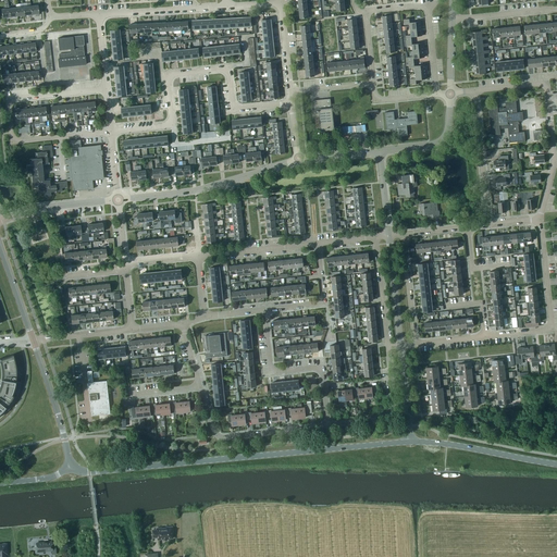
[(23,8),(20,8),(20,4),(15,4),(15,8),(16,16),(21,16),(21,17),(24,17),(24,15),(23,8)]
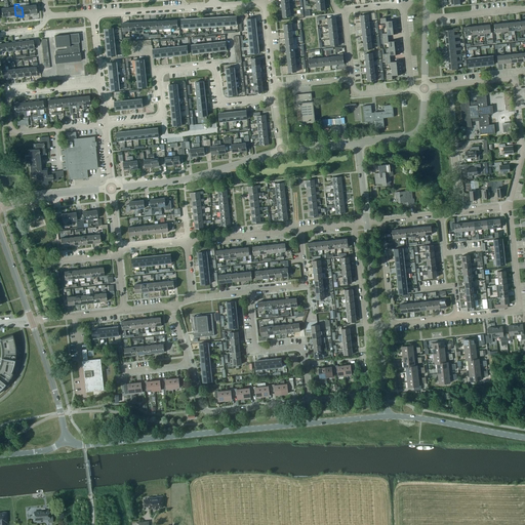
[(386,23),(387,28),(397,27),(396,21),(388,22),(388,17),(380,18),(380,22),(380,24),(386,23)]
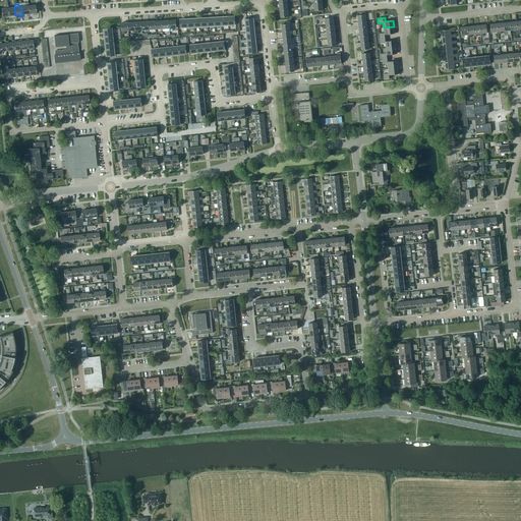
[(379,35),(380,39),(387,38),(386,35),(394,34),(394,26),(384,27),(384,33),(379,34),(379,35)]
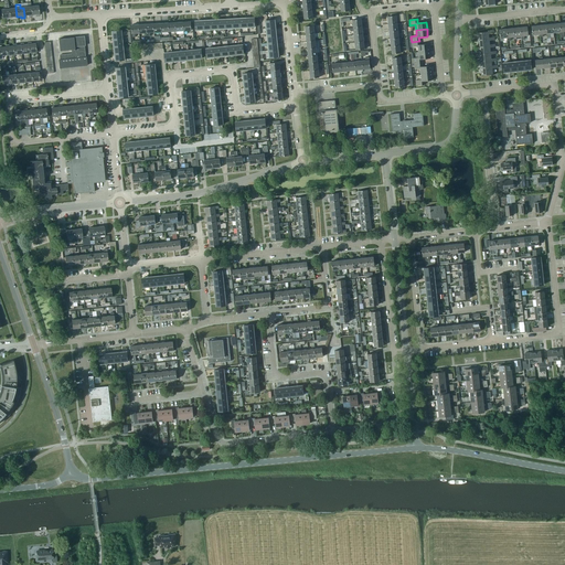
[(478,32),(478,40),(489,39),(489,38),(488,33),(494,32),(493,30),(488,30),(488,31),(478,32)]
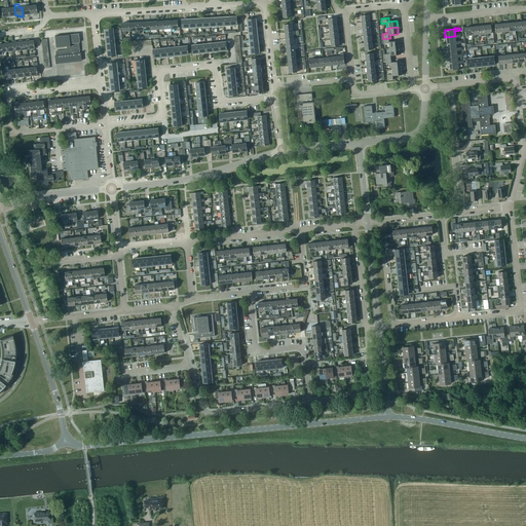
[(81,61),(80,53),(79,53),(78,43),(79,43),(78,34),(67,35),(54,36),(55,47),(67,46),(67,50),(55,51),(55,55),(54,57),(55,64),(81,61)]
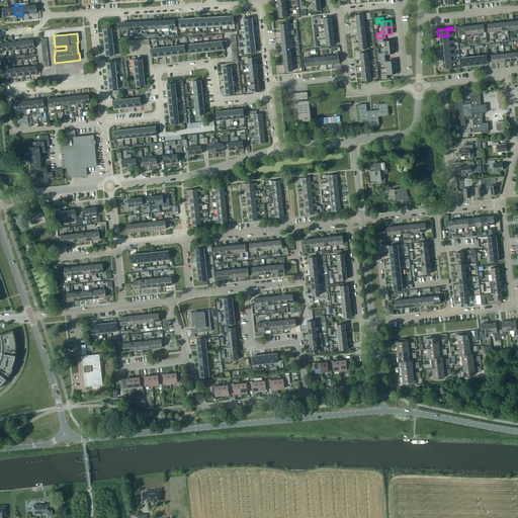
[(448,34),(448,35),(438,36),(439,42),(449,41),(448,40),(448,36),(453,36),(453,33),(448,34)]
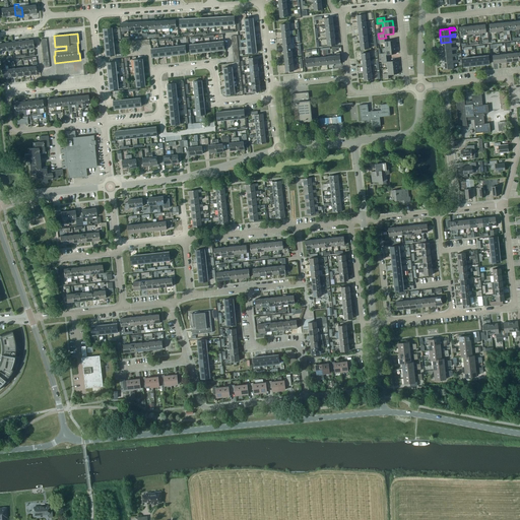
[(386,41),(386,38),(379,39),(379,44),(384,43),(385,48),(395,47),(394,41),(386,41)]
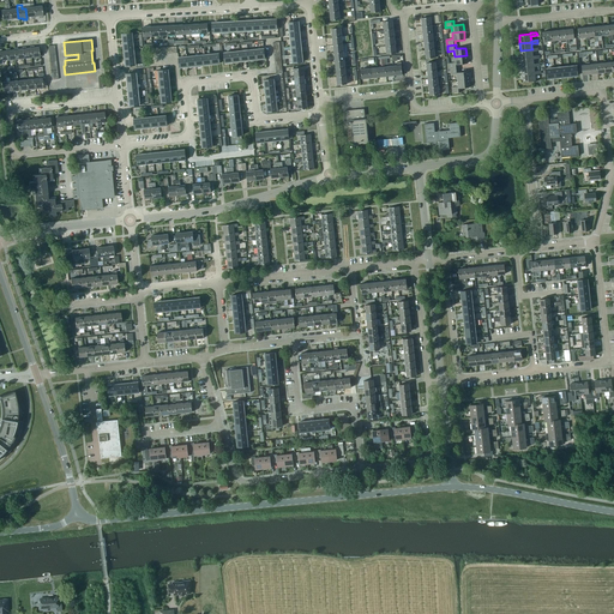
[(531,48),(533,49),(521,50),(522,59),(533,58),(533,56),(533,52),(539,50),(539,48),(531,48)]
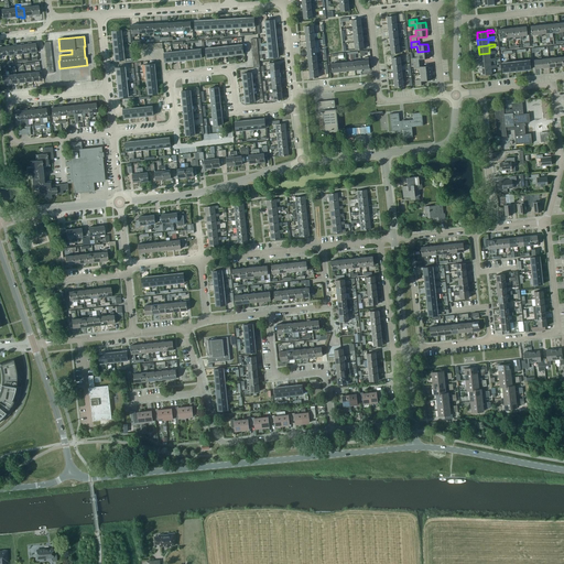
[(429,58),(429,51),(418,52),(418,57),(413,58),(413,61),(413,64),(421,63),(420,60),(429,58)]
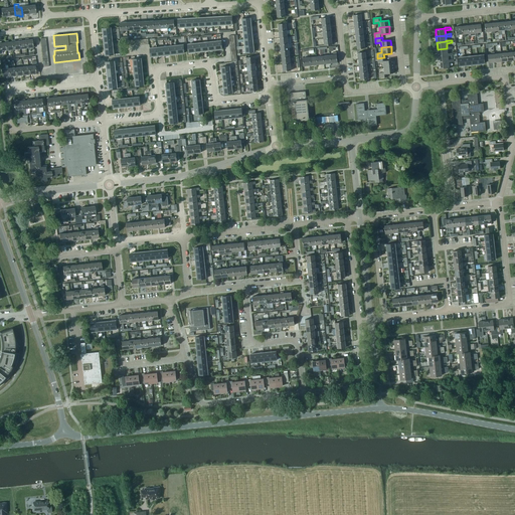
[(438,49),(438,55),(448,54),(448,53),(448,49),(453,49),(452,46),(447,47),(447,48),(438,49)]
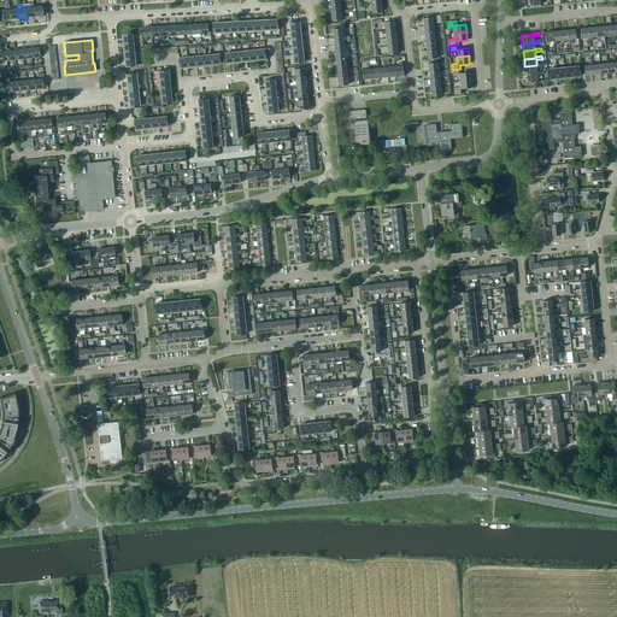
[(538,72),(538,71),(536,66),(542,66),(542,64),(536,64),(536,65),(524,66),(526,74),(538,72)]
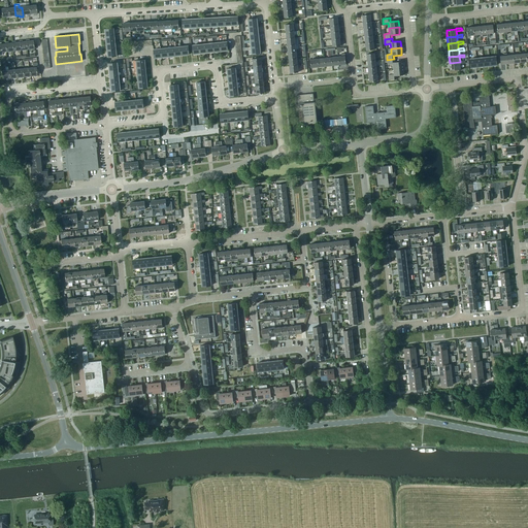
[(394,62),(394,59),(387,60),(388,65),(392,64),(393,69),(403,68),(402,62),(394,62)]
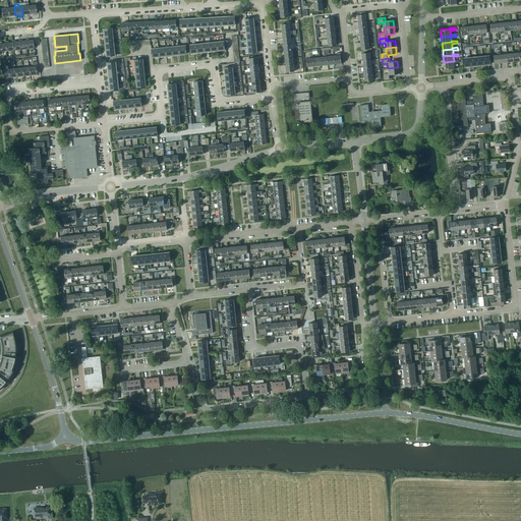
[(445,69),(454,68),(454,63),(459,62),(459,60),(454,60),(454,61),(444,62),(445,69)]
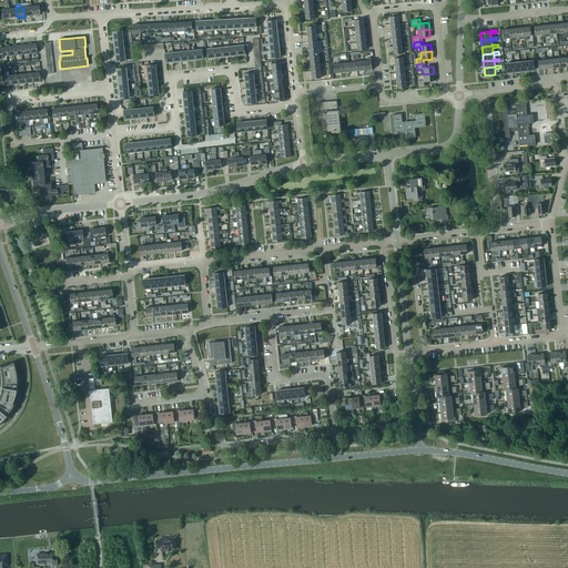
[(118,77),(127,75),(127,74),(129,74),(129,71),(127,72),(125,68),(118,69),(118,77)]
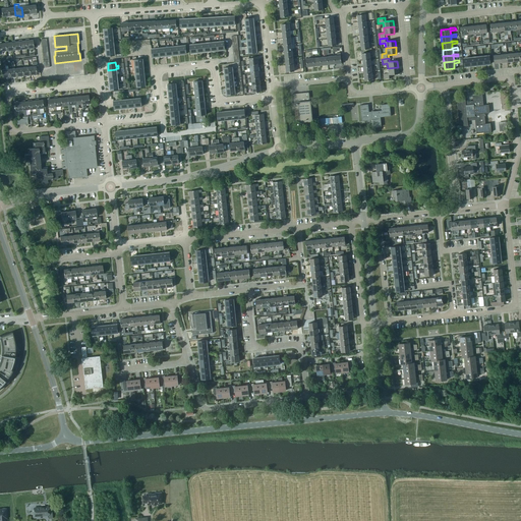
[(9,78),(9,77),(8,69),(8,67),(5,67),(5,70),(1,70),(2,78),(6,77),(6,79),(9,78)]
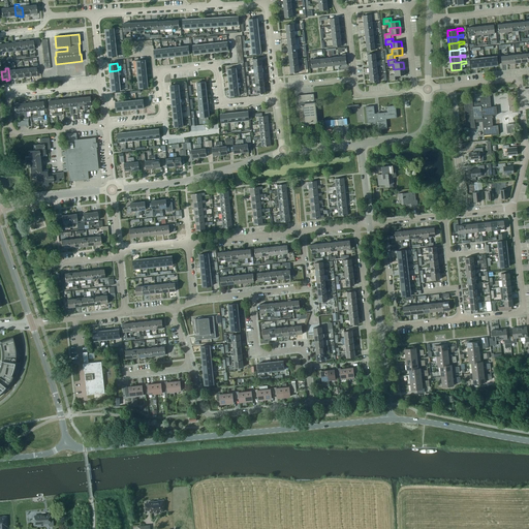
[(394,69),(394,74),(390,75),(390,81),(397,80),(396,76),(404,75),(404,68),(394,69)]
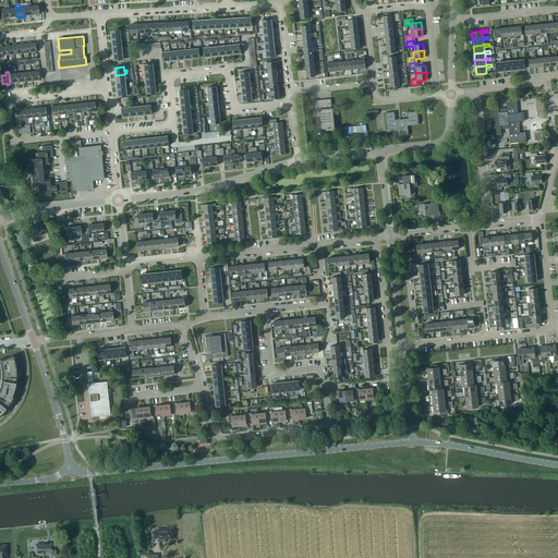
[(180,91),(180,98),(189,98),(189,89),(180,91)]
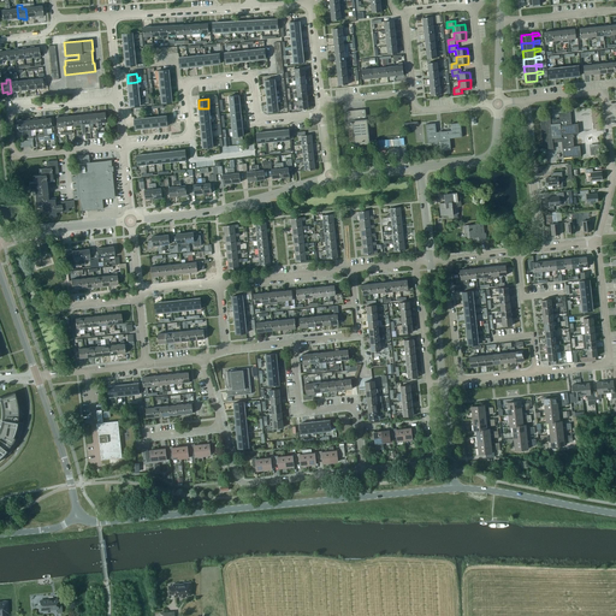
[(308,100),(298,101),(295,101),(296,105),(298,105),(298,110),(308,108),(308,100)]
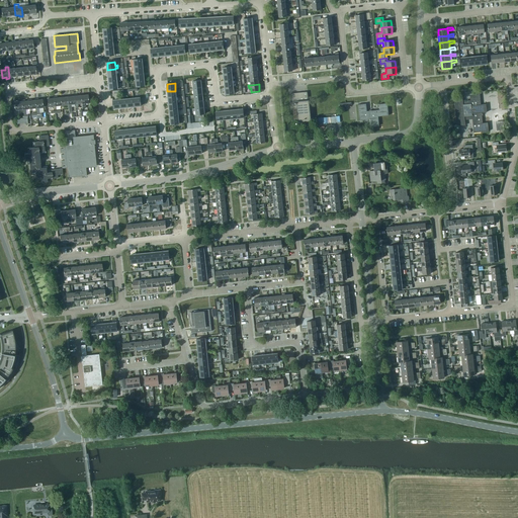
[(307,92),(291,94),(293,121),(298,120),(298,123),(311,121),(309,100),(308,100),(307,92)]
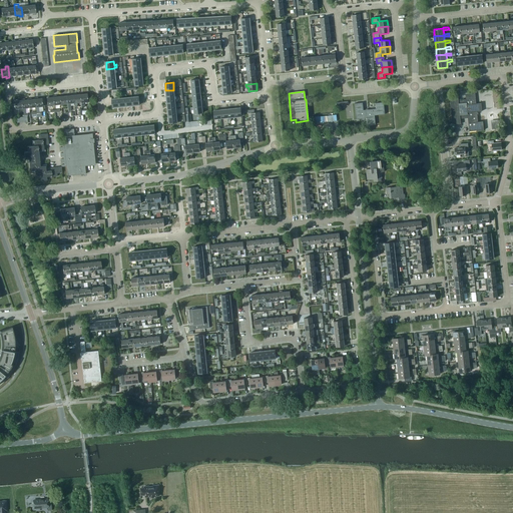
[(484,130),(483,121),(478,122),(477,111),(482,111),(481,103),(476,103),(475,93),(468,94),(469,99),(458,100),(458,94),(449,95),(453,124),(461,123),(460,118),(468,118),(469,131),(484,130)]
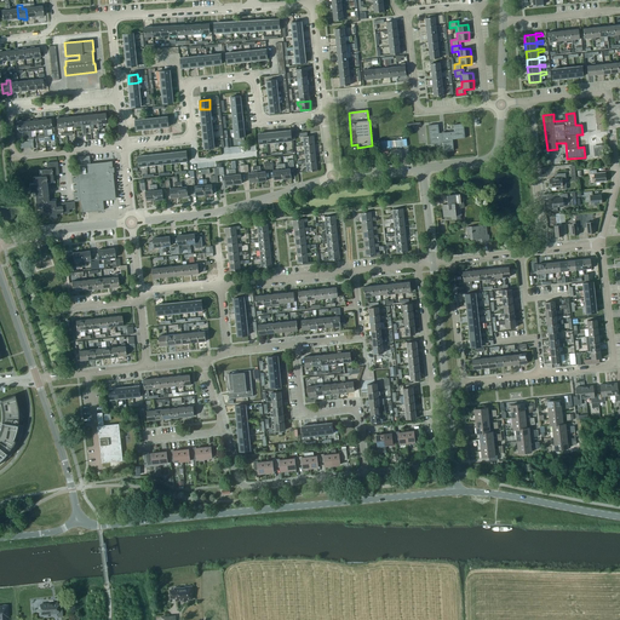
[(72,115),(72,118),(73,118),(74,126),(81,126),(81,116),(80,116),(76,116),(76,115),(72,115)]
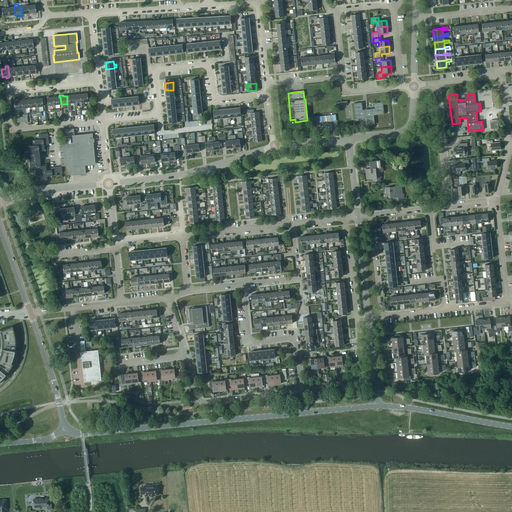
[(373,115),(384,114),(383,102),(374,103),(375,108),(362,110),(362,102),(353,103),(355,119),(366,118),(366,125),(374,124),(373,115)]
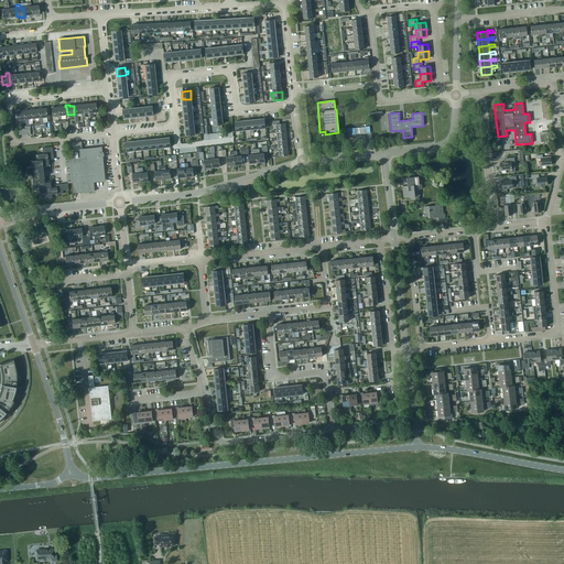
[(273,133),(277,133),(286,132),(285,123),(280,125),(280,121),(273,121),(273,126),(275,125),(277,130),(273,131),(273,133)]
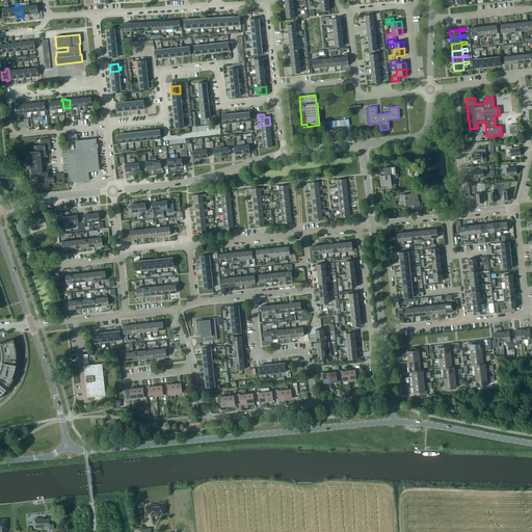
[(270,132),(270,125),(261,126),(262,130),(258,131),(259,133),(270,132)]
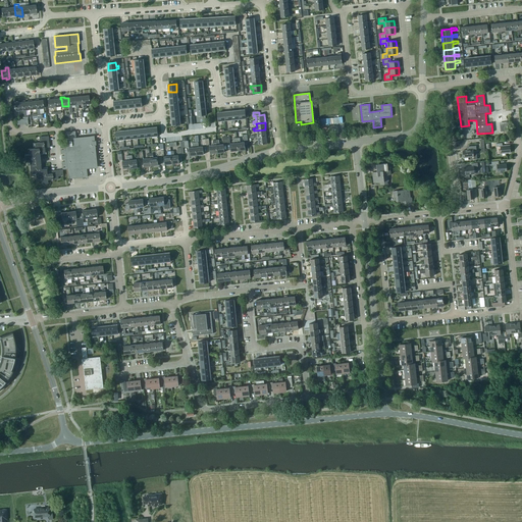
[(266,137),(265,129),(254,131),(254,136),(249,137),(249,139),(258,138),(266,137)]
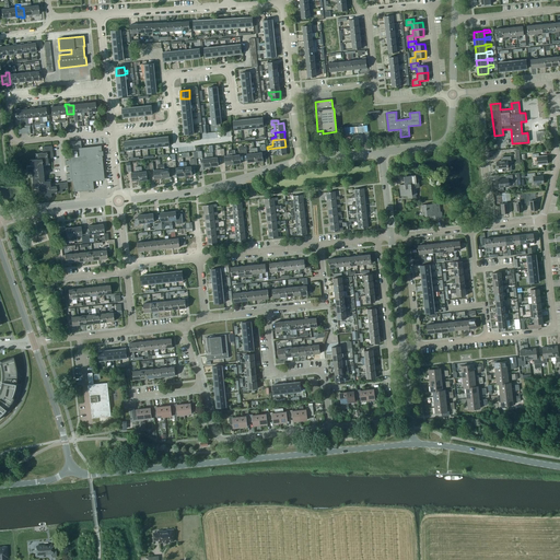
[(70,163),(71,166),(71,170),(71,173),(71,175),(72,178),(72,182),(73,191),(93,189),(93,182),(102,181),(100,156),(102,155),(102,152),(101,152),(101,147),(98,147),(80,149),(80,141),(68,142),(69,150),(70,156),(70,160),(70,163)]
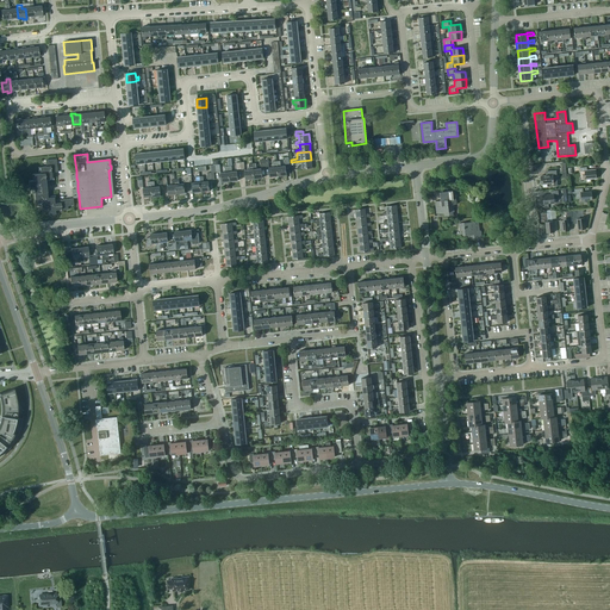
[(54,198),(48,198),(45,180),(53,179),(51,173),(57,172),(56,160),(45,161),(47,167),(39,167),(41,174),(35,174),(35,180),(29,181),(29,188),(33,187),(36,204),(42,204),(42,210),(49,209),(49,216),(56,215),(55,210),(61,210),(61,211),(68,210),(68,206),(74,205),(73,199),(60,200),(61,203),(55,204),(54,198)]
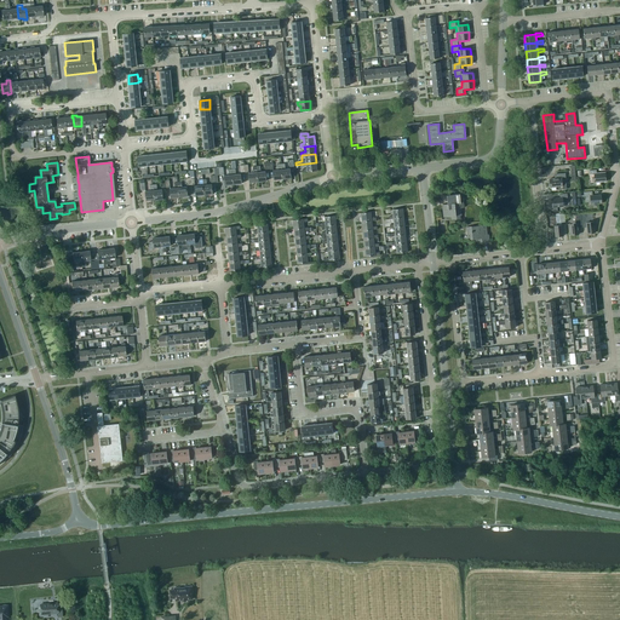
[(316,162),(306,164),(306,170),(303,170),(303,173),(317,171),(316,162)]
